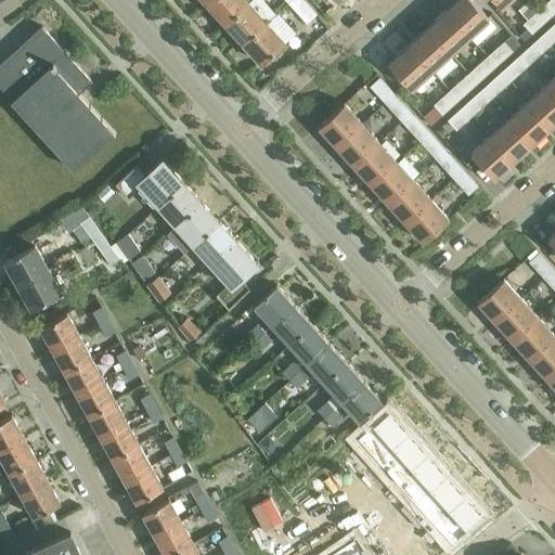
[(224,23),(247,1),(246,0),(208,0),(206,3),(224,23)]
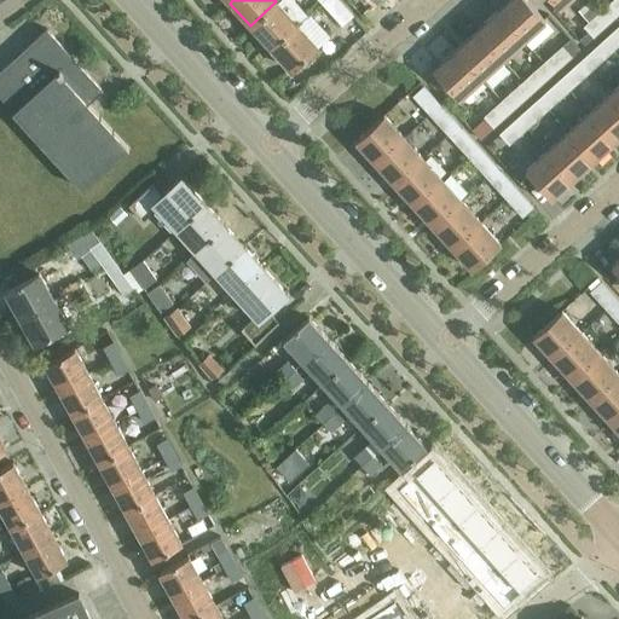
[(270,47),(296,23),(307,13),(295,0),(277,0),(276,1),(250,25),(270,47)]
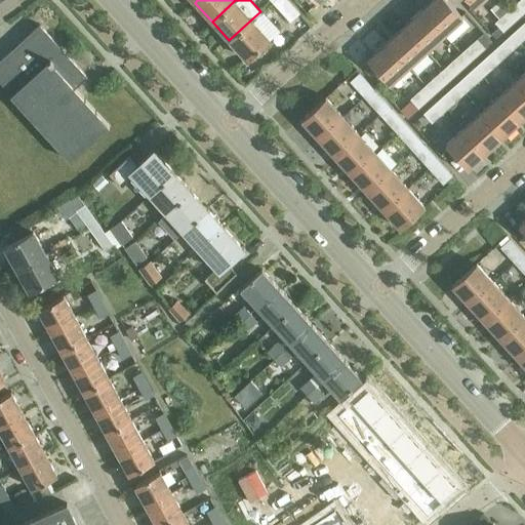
[(286,0),(274,0),(272,3),(288,21),(297,12),(286,0)]
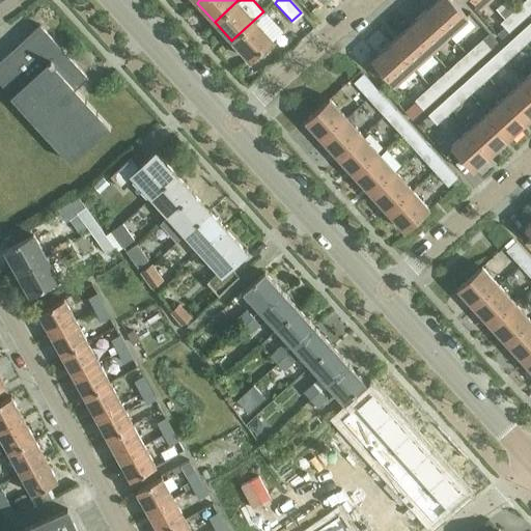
[(435,0),(425,8),(448,34),(467,17),(450,0),(435,0)]
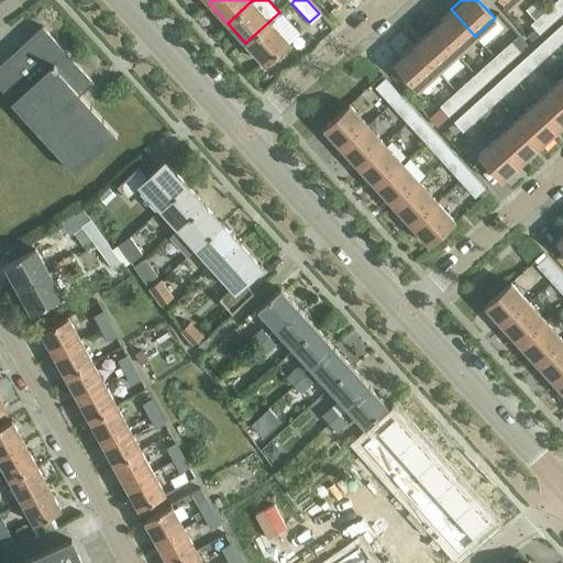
[(555,20),(562,12),(562,0),(554,0),(545,9),(555,20)]
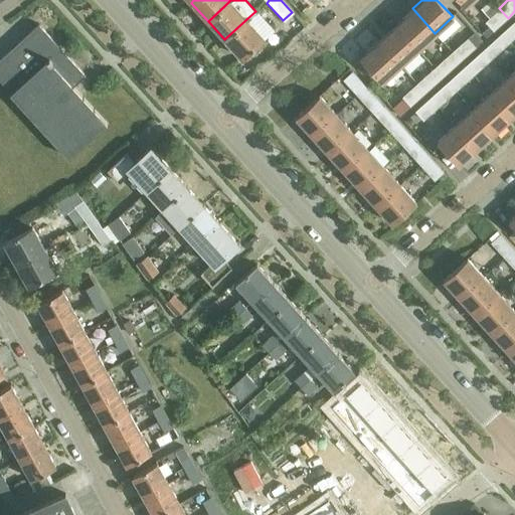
[(416,49),(435,33),(412,8),(394,25),(416,49)]
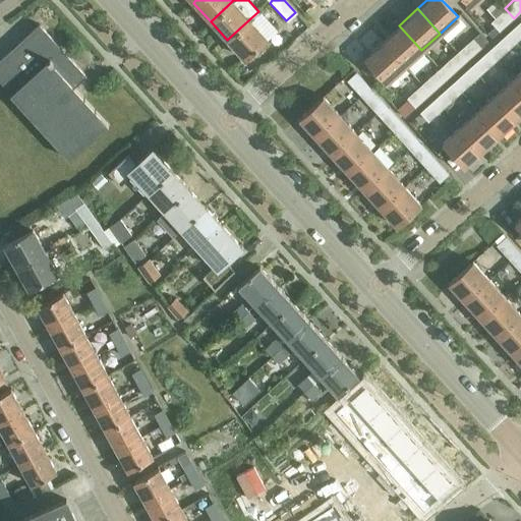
[(500,31),(514,18),(505,8),(490,20),(491,22),(484,29),(491,37),(499,30),(500,31)]
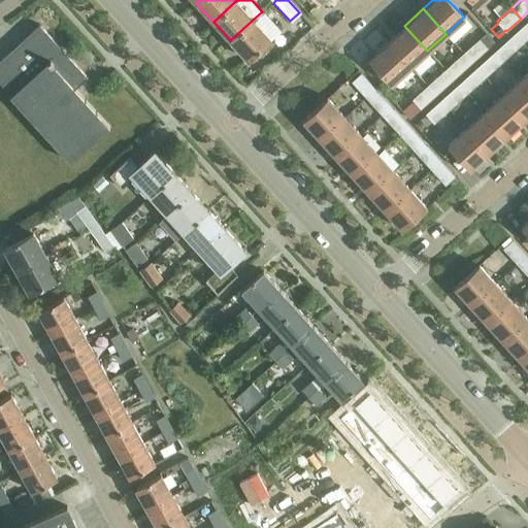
[(253,20),(230,40),(248,60),(270,39),(253,20)]
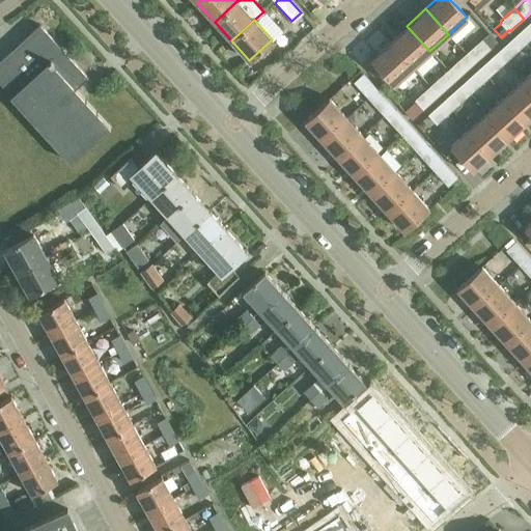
[(530,20),(516,33),(525,44),(530,37),(530,20)]
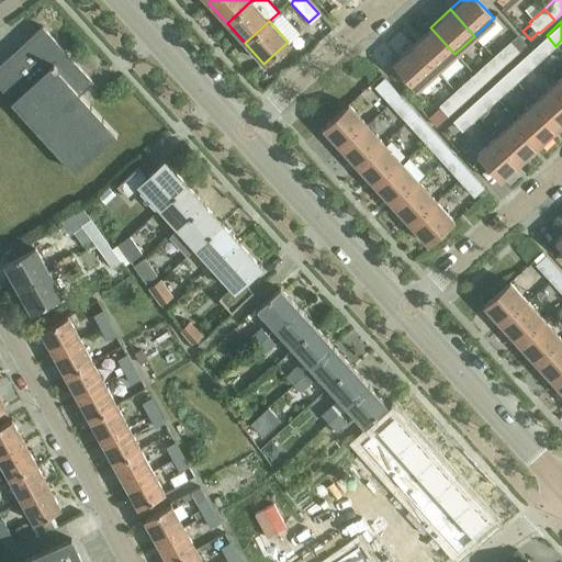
[(10,102),(74,172),(115,135),(78,93),(91,81),(41,25),(0,63),(0,87),(12,100),(10,102)]
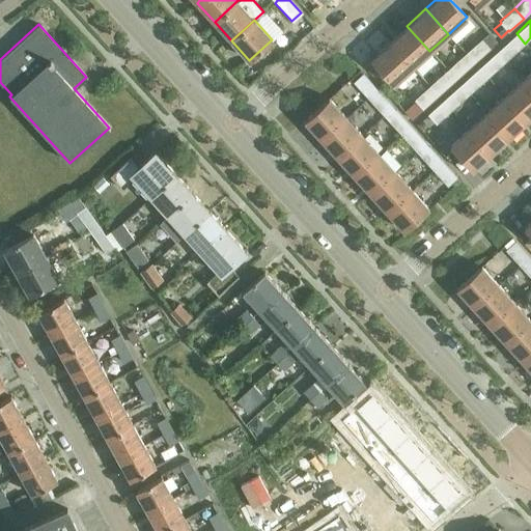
[(411,67),(429,51),(407,26),(389,43),(411,67)]
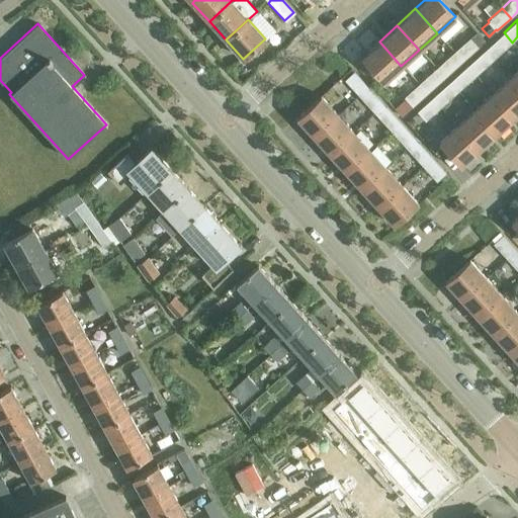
[(292,50),(305,40),(296,29),(284,37),(292,50)]
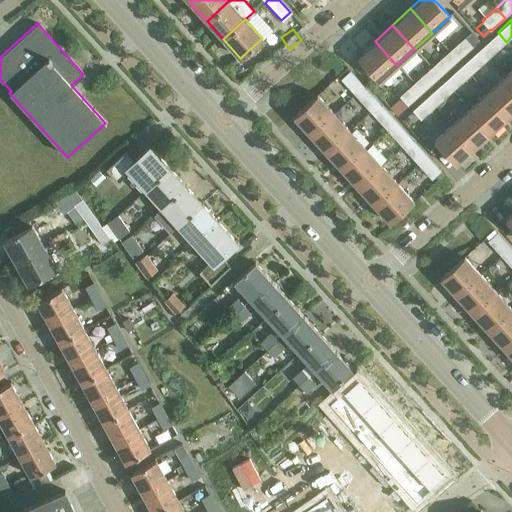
[(449,51),(457,60),(479,40),(472,32),(466,37),(465,36),(449,51)]
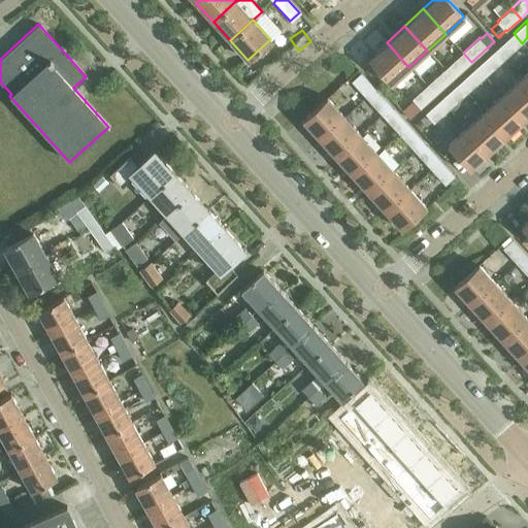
[(503,60),(522,43),(514,33),(495,50),(503,60)]
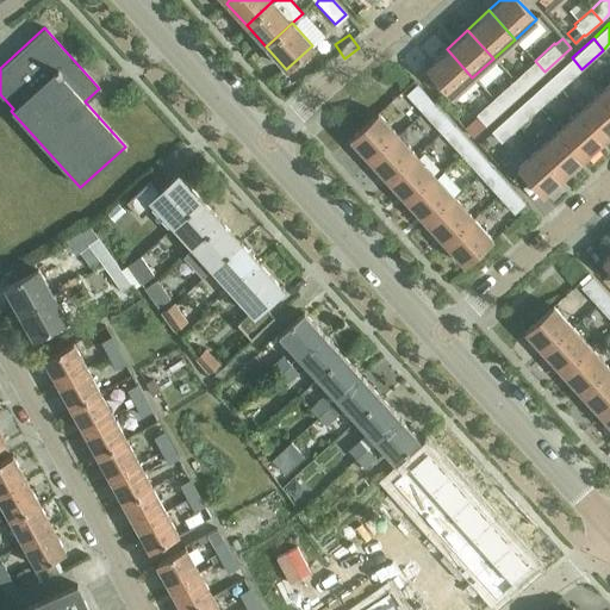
[(452,97),(472,78),(447,49),(425,68),(452,97)]
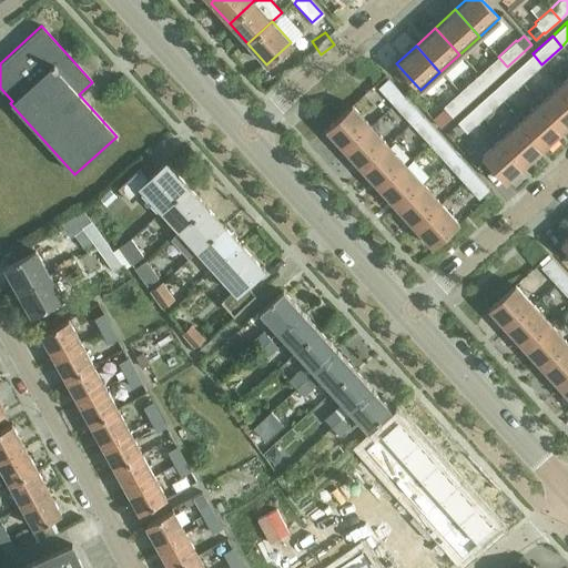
[(521,82),(541,64),(533,53),(513,71),(521,82)]
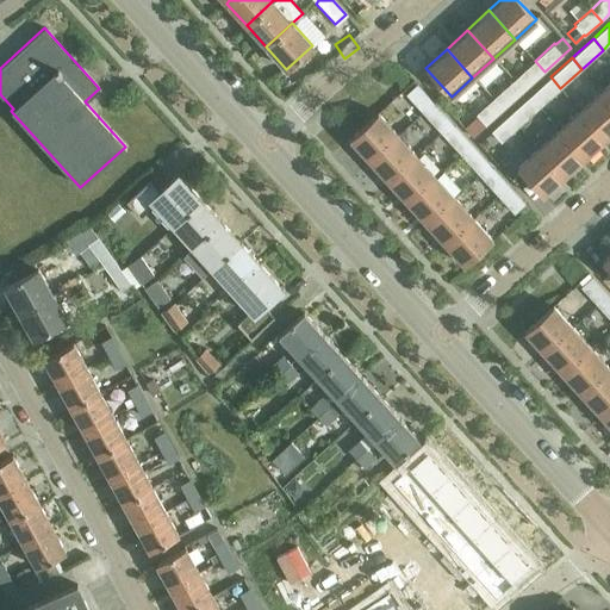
[(523,91),(545,72),(535,61),(514,80),(523,91)]
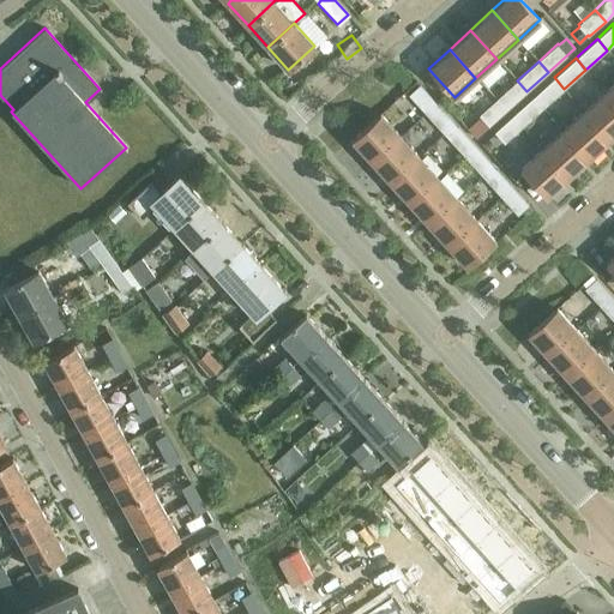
[(543,108),(564,89),(554,77),(533,96),(543,108)]
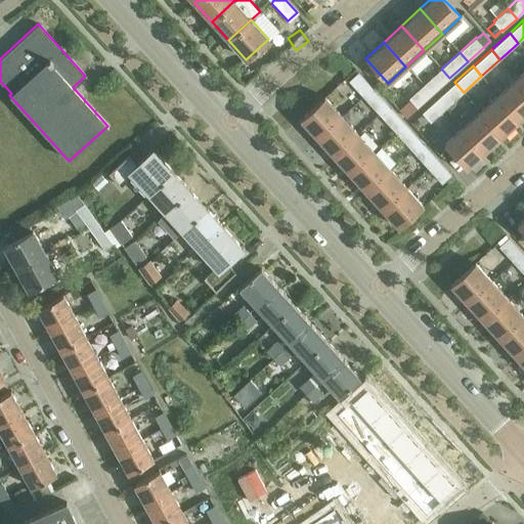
[(431,94),(449,78),(441,69),(423,85),(431,94)]
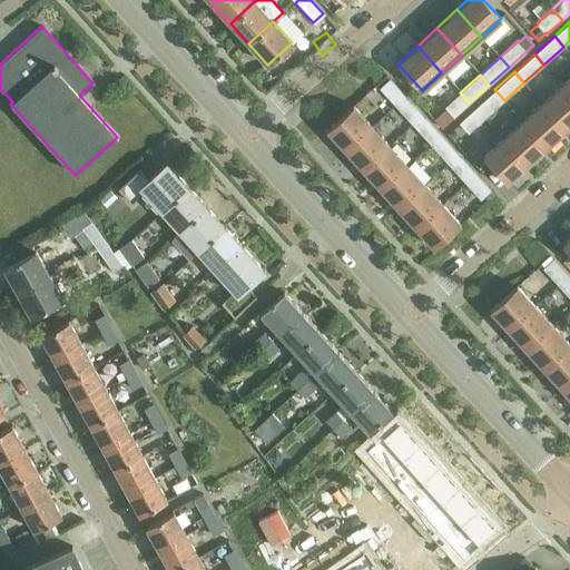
[(394,104),(404,95),(389,78),(380,86),(394,104)]
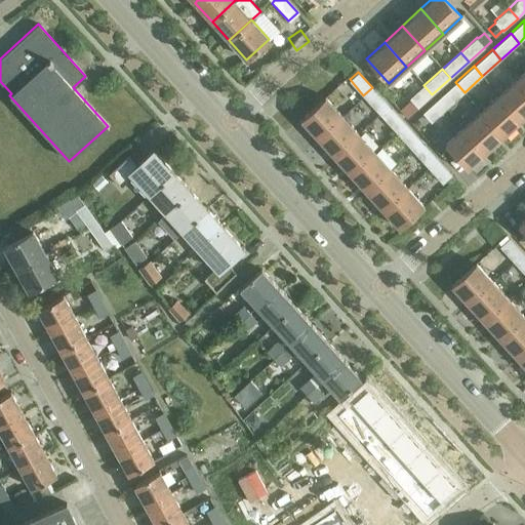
[(521,118),(524,114),(524,85),(517,77),(498,93),(521,118)]
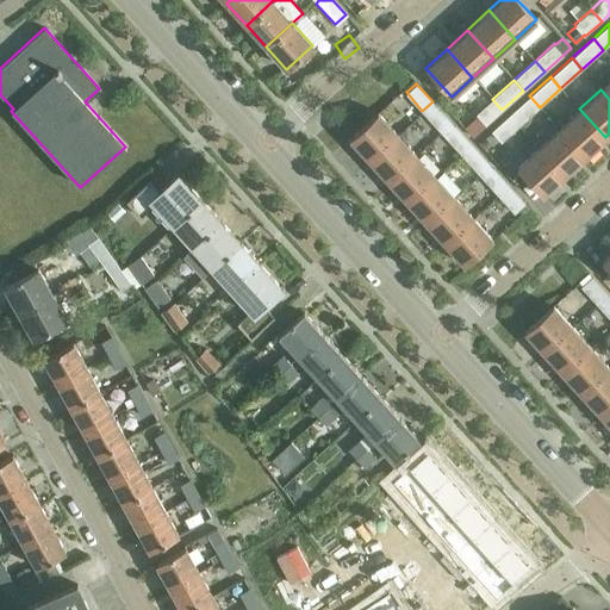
[(518,126),(540,107),(529,95),(508,114),(518,126)]
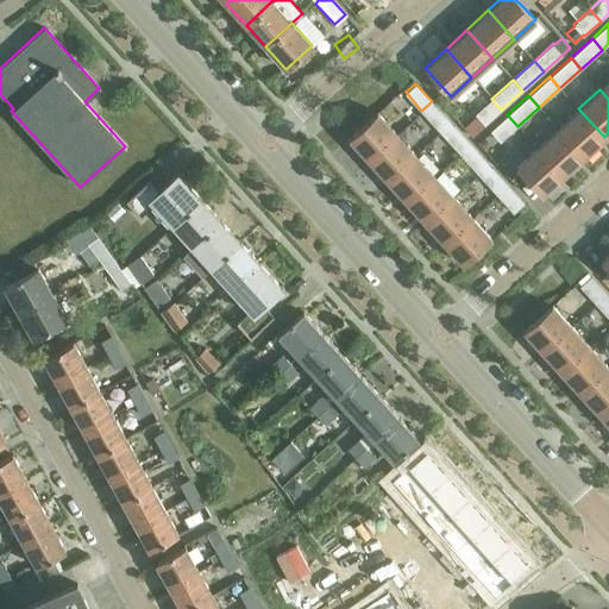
[(471,137),(501,110),(491,99),(462,126),(471,137)]
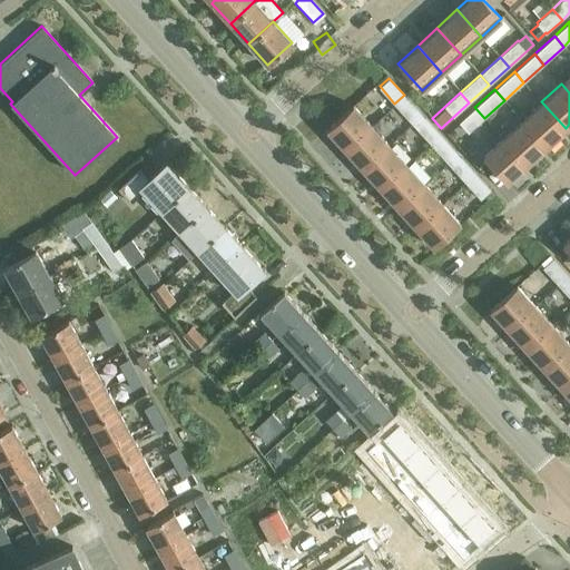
[(412,124),(422,115),(404,95),(394,104),(412,124)]
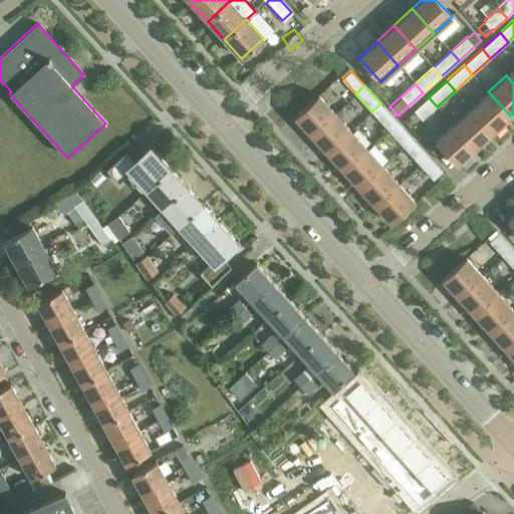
[(492,132),(510,115),(488,91),(470,107),(492,132)]
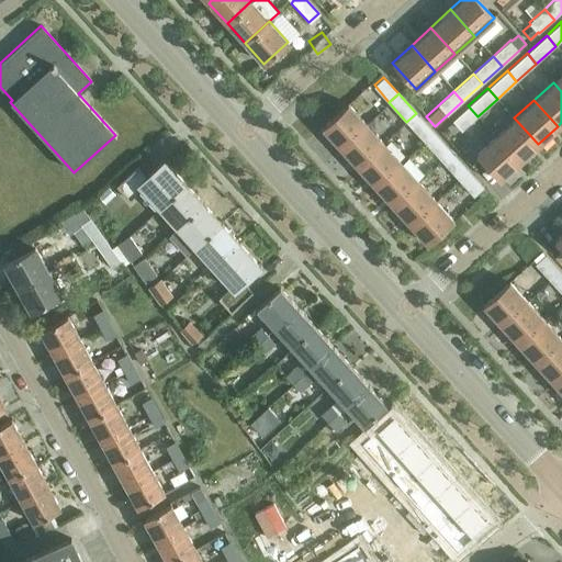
[(339,147),(366,123),(348,103),(322,127),(339,147)]
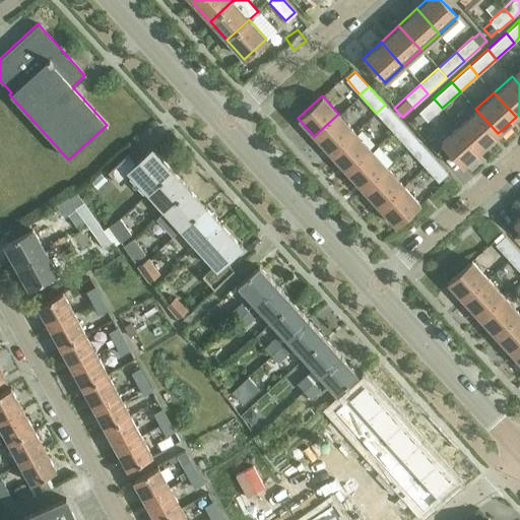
[(428,120),(442,108),(433,98),(418,111),(428,120)]
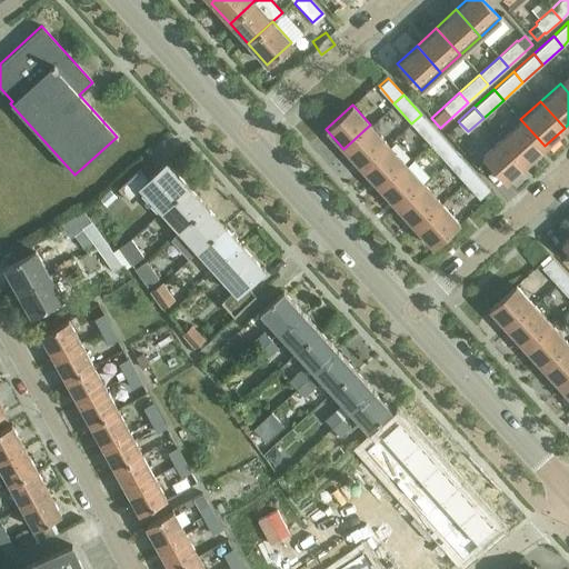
[(430,142),(439,135),(421,115),(411,123),(430,142)]
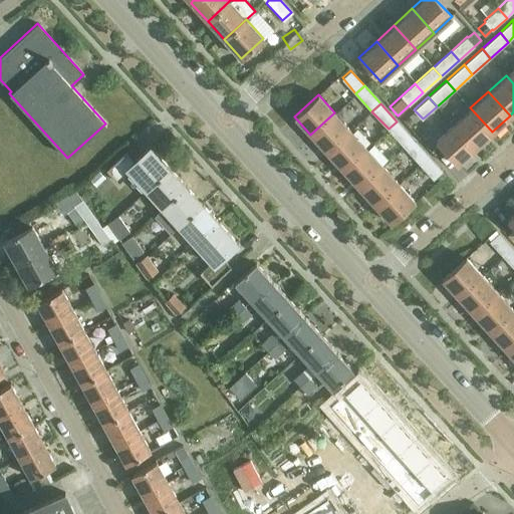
[(474,148),(492,132),(470,107),(453,123),(474,148)]
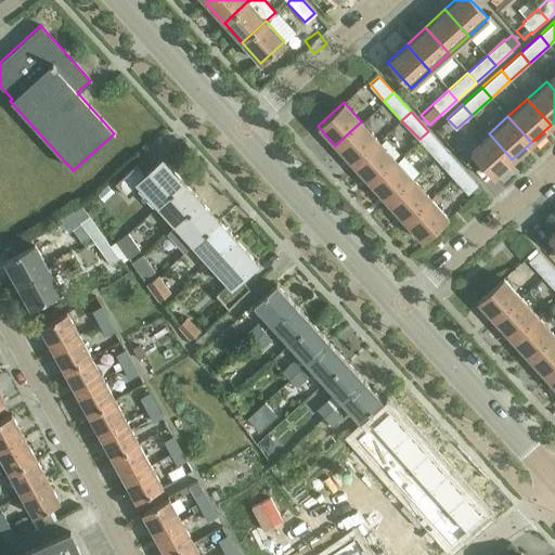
[(352,164),(378,141),(361,121),(335,145),(352,164)]
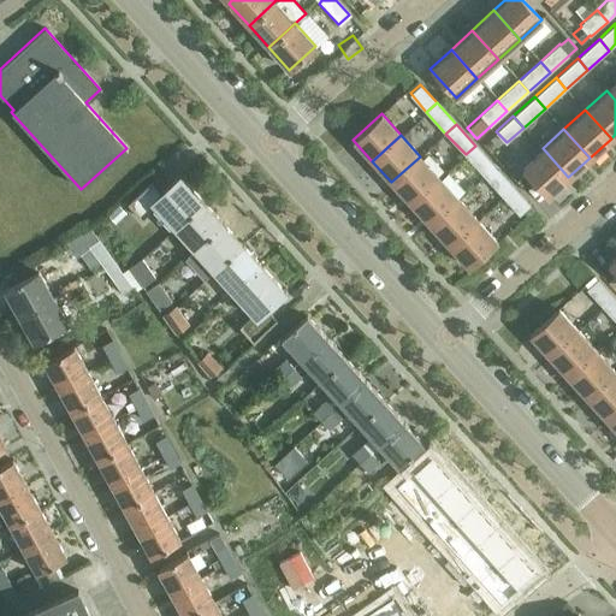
[(485,176),(495,166),(475,146),(466,154),(485,176)]
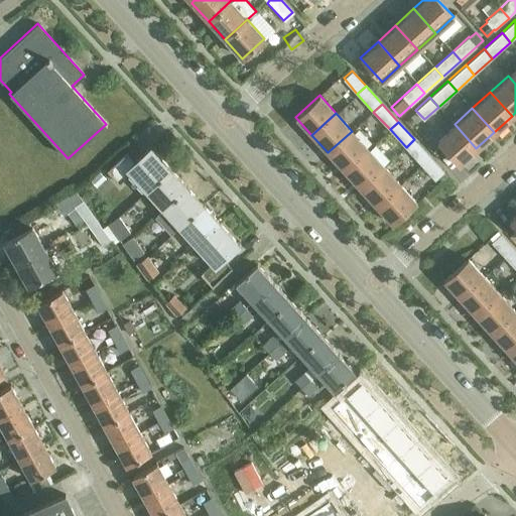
[(459,165),(476,148),(455,124),(436,140),(459,165)]
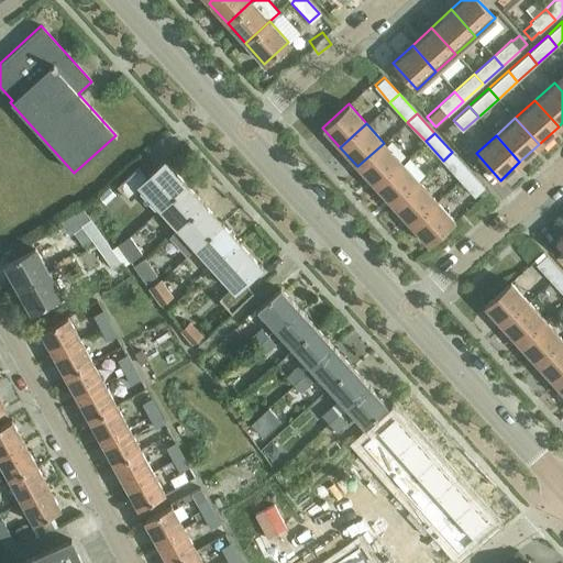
[(375,186),(401,162),(384,143),(357,166),(375,186)]
